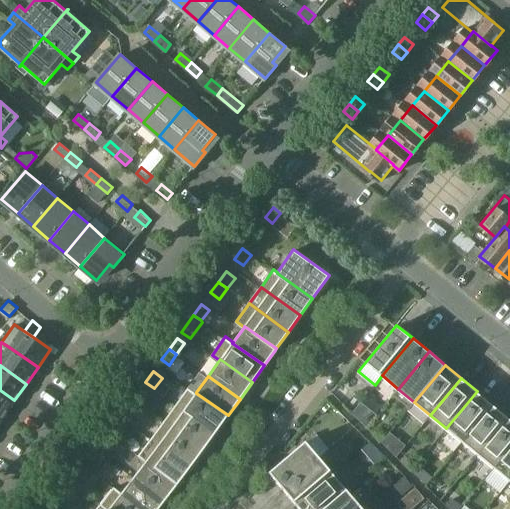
[(154,388),(145,382),(137,393),(146,399),(154,388)]
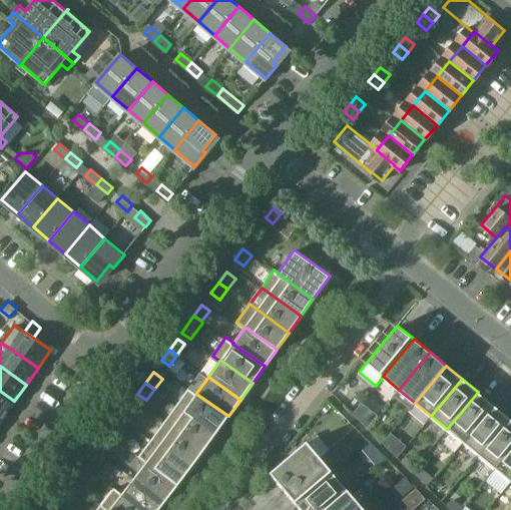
[(216,433),(228,416),(196,394),(196,393),(189,388),(176,405),(216,433)]
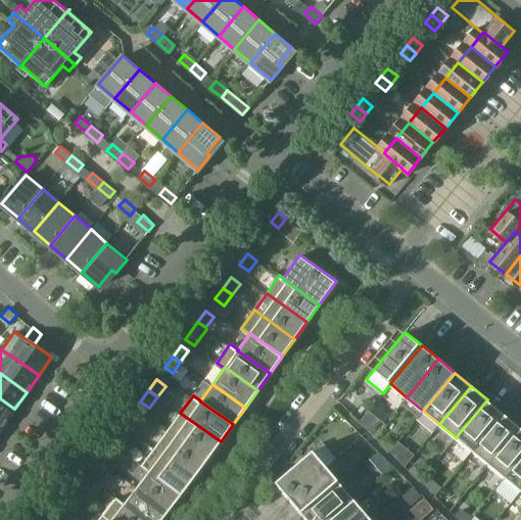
[(0,424),(3,426),(14,409),(0,398),(0,424)]
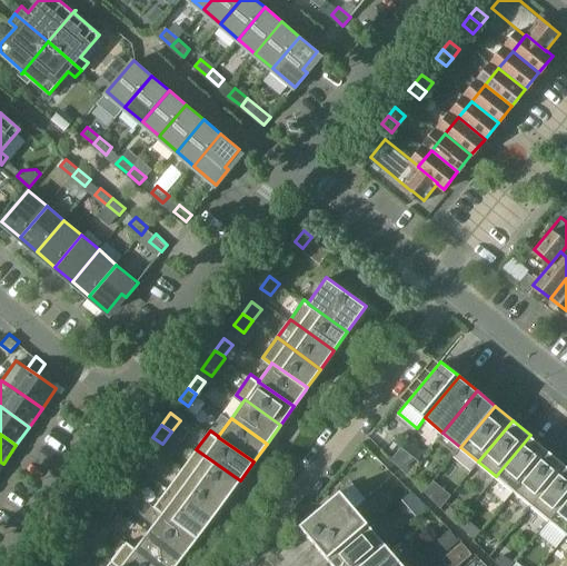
[(548,449),(530,435),(496,476),(514,490),(548,449)]
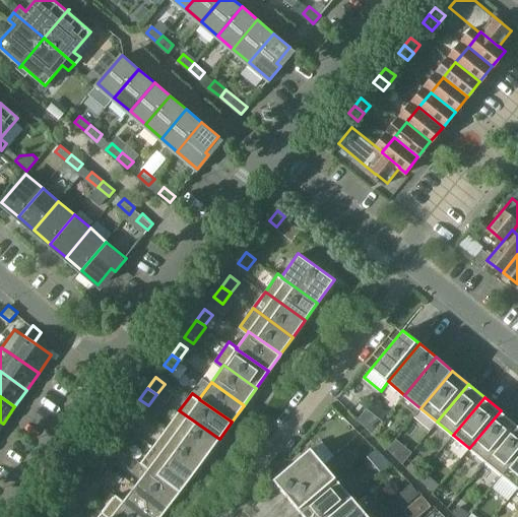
[(123,422),(132,429),(140,417),(131,410),(123,422)]
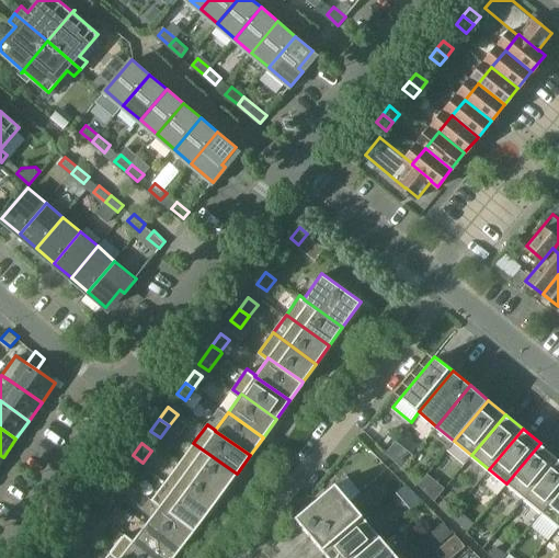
[(237,474),(193,443),(180,462),(223,492),(237,474)]
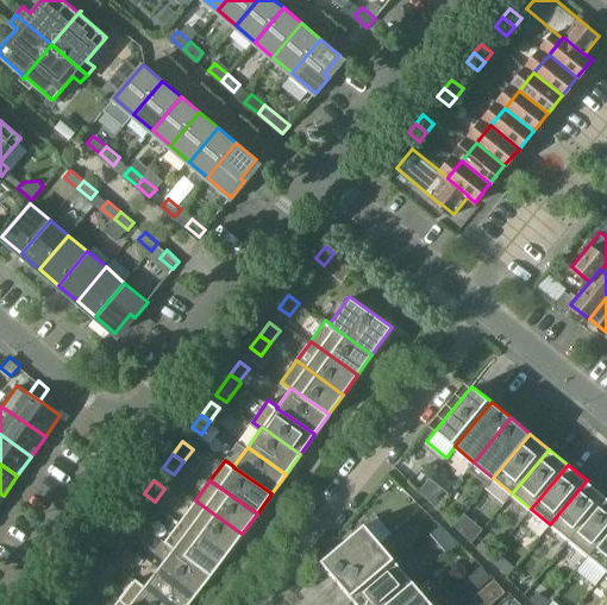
[(606,496),(587,480),(550,524),(569,540),(606,496)]
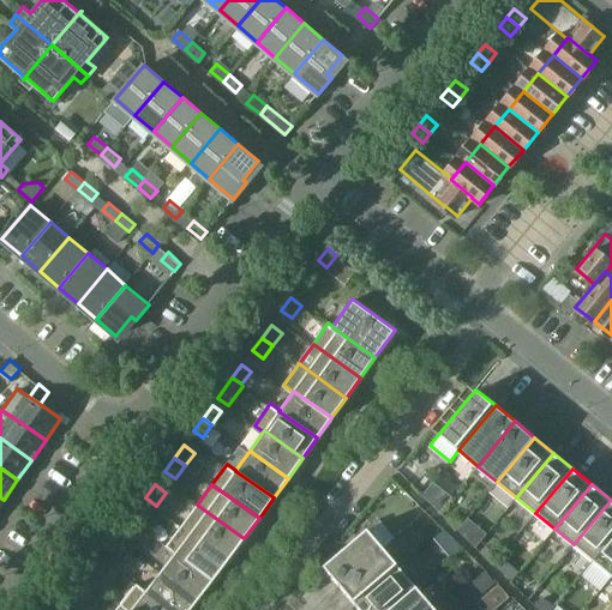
[(156,506),(145,497),(136,511),(147,518),(156,506)]
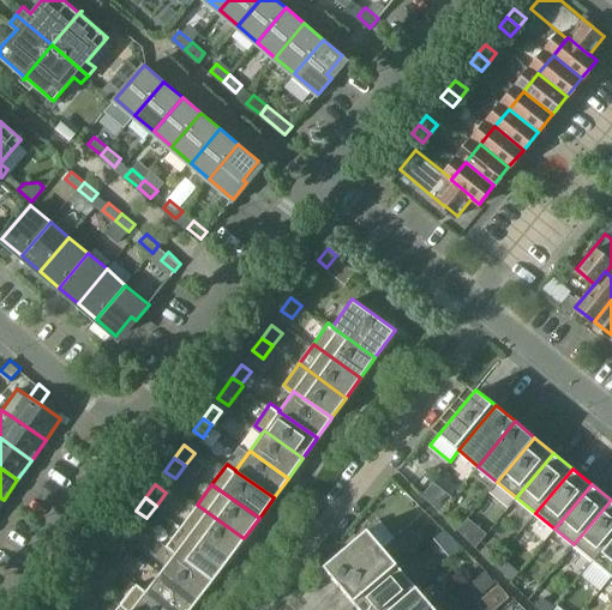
[(611,500),(574,544),(593,560),(611,537),(611,500)]
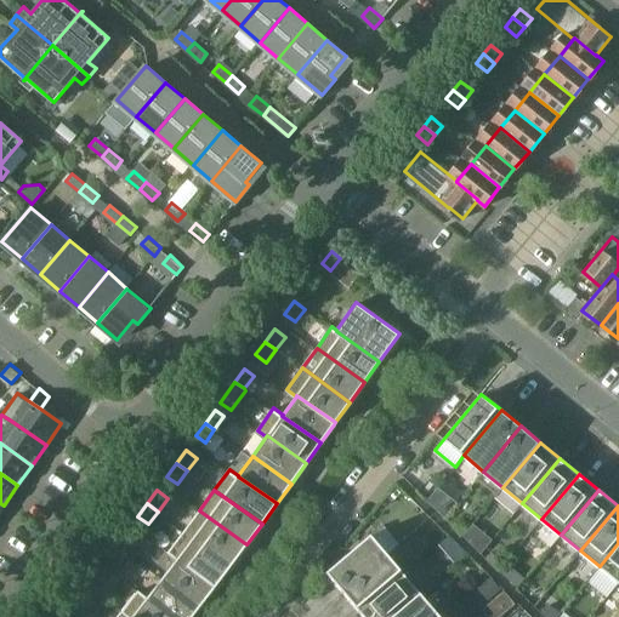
[(199,510),(183,531),(232,566),(246,544),(199,510)]
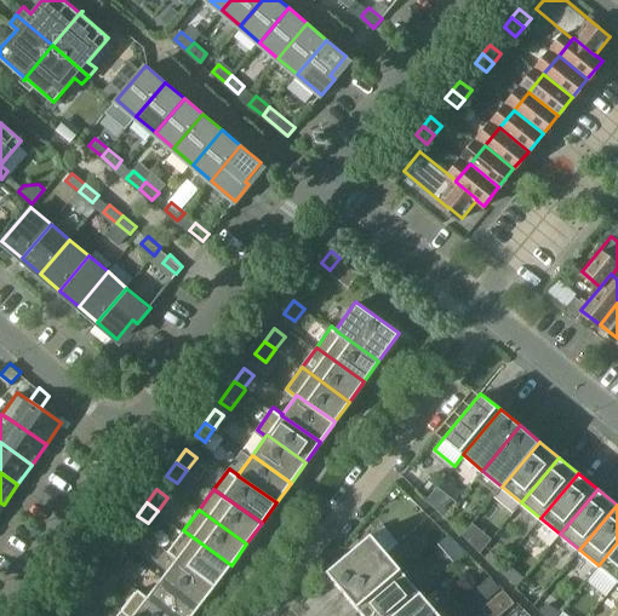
[(453,524),(463,534),(469,527),(461,518),(455,524),(453,524)]
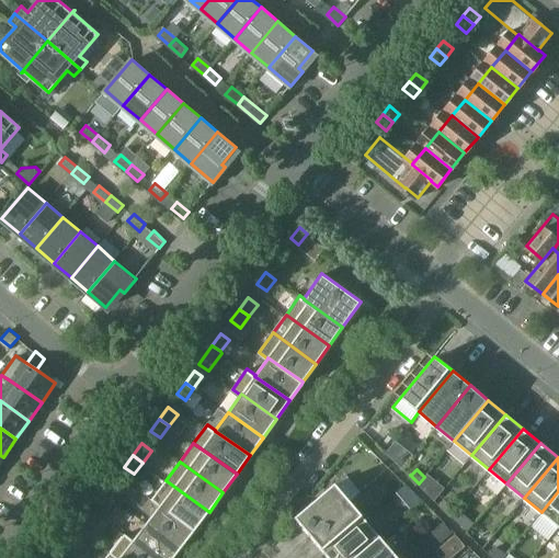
[(100,486),(110,493),(118,481),(109,475),(100,486)]
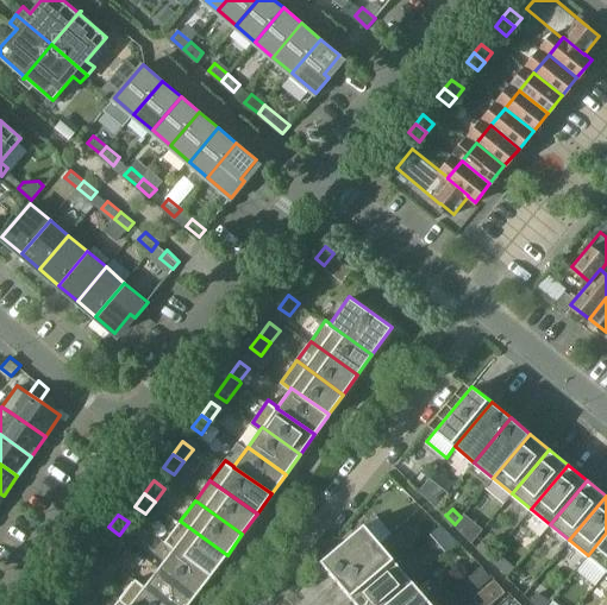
[(465,515),(457,524),(462,529),(470,518),(465,515)]
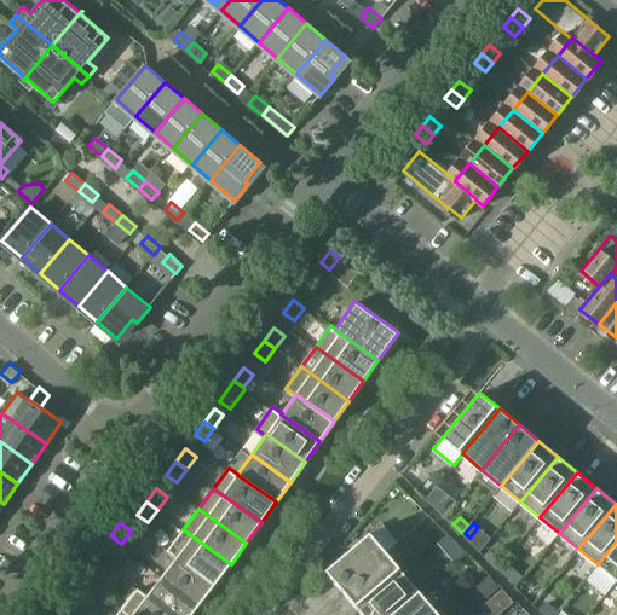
[(177,556),(178,556),(215,584),(231,564),(183,529),(168,550),(177,556)]
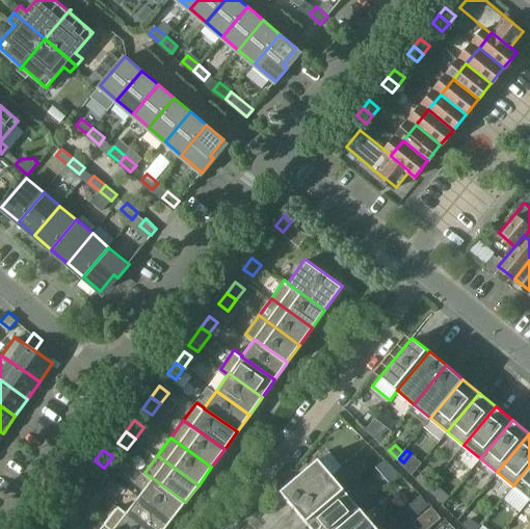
[(377,466),(383,473),(393,465),(386,457),(377,466)]
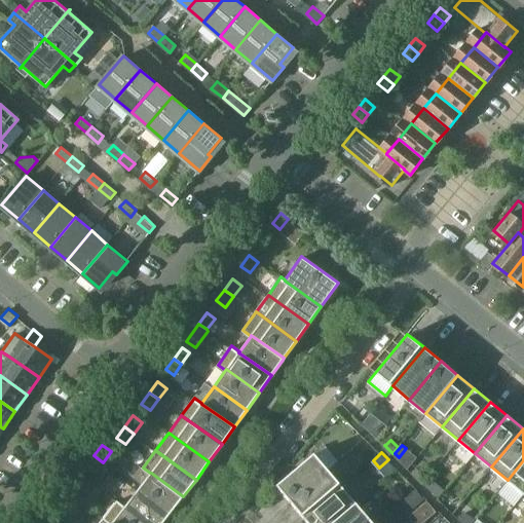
[(276,485),(291,501),(329,470),(314,453),(276,485)]
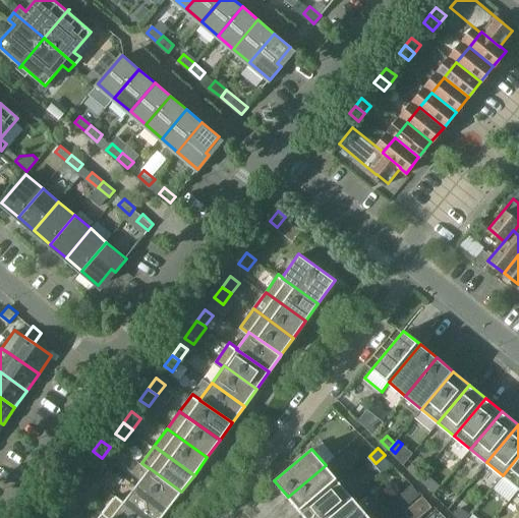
[(94,469),(102,458),(93,451),(84,462),(94,469)]
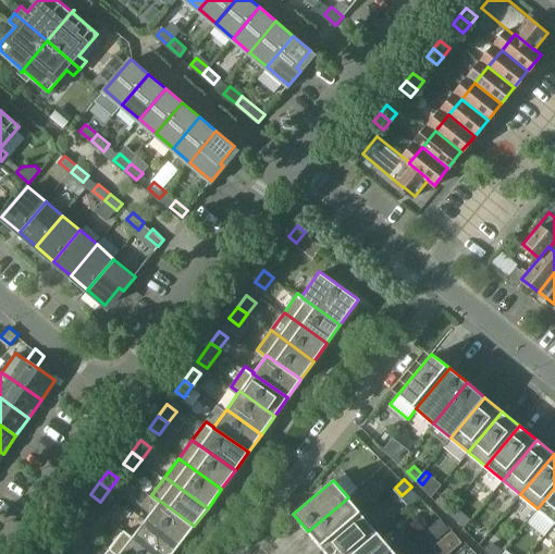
[(554,488),(538,508),(554,521),(554,488)]
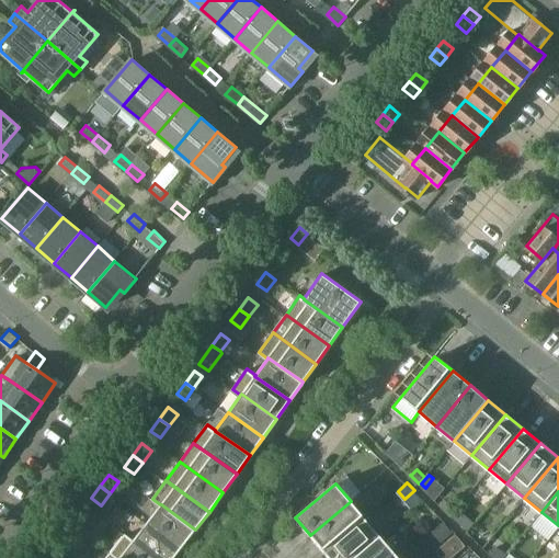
[(445,498),(440,503),(438,504),(452,515),(456,509),(445,498)]
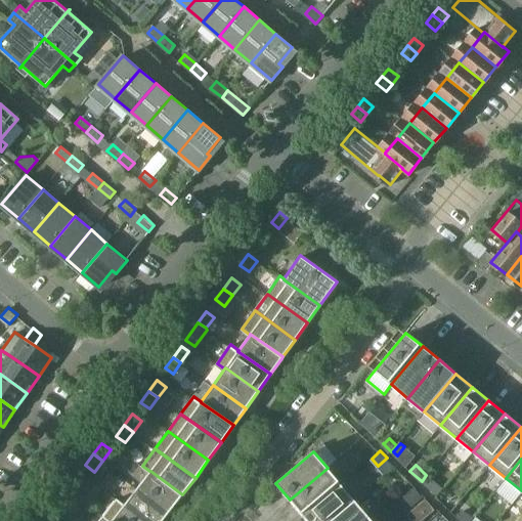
[(341,484),(328,468),(290,500),(304,516),(341,484)]
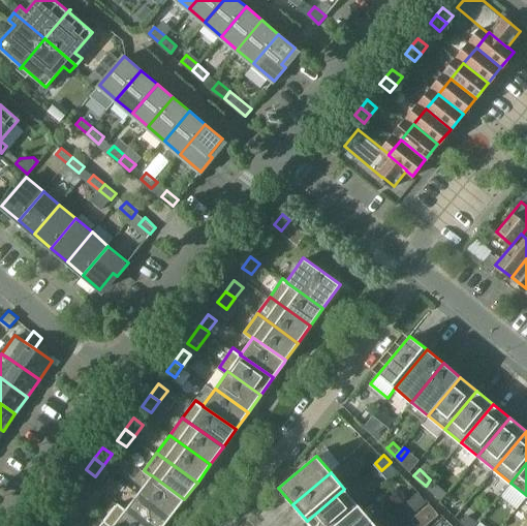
[(151,475),(138,492),(172,517),(184,499),(152,475),(151,475)]
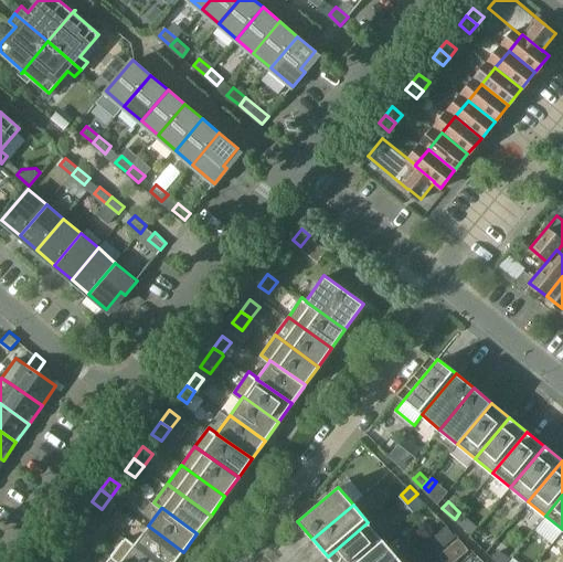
[(89,519),(81,531),(91,539),(99,527),(89,519)]
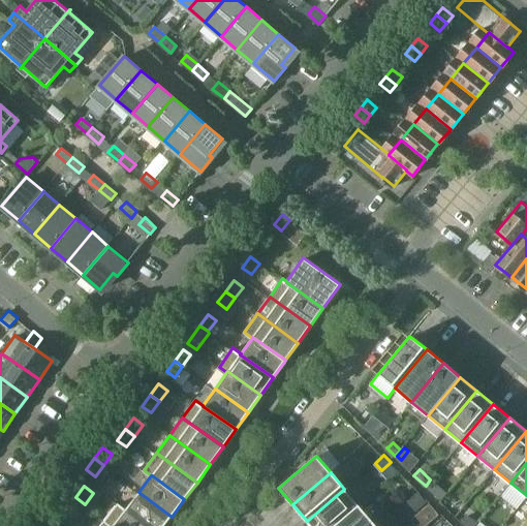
[(333,525),(359,504),(344,489),(307,521),(311,525),(333,525)]
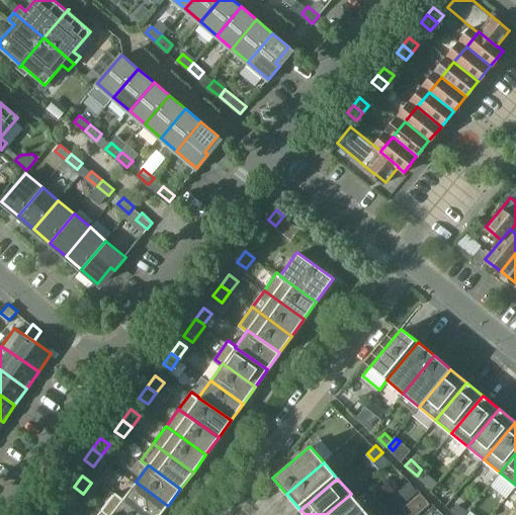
[(410,481),(402,488),(410,498),(418,490),(410,481)]
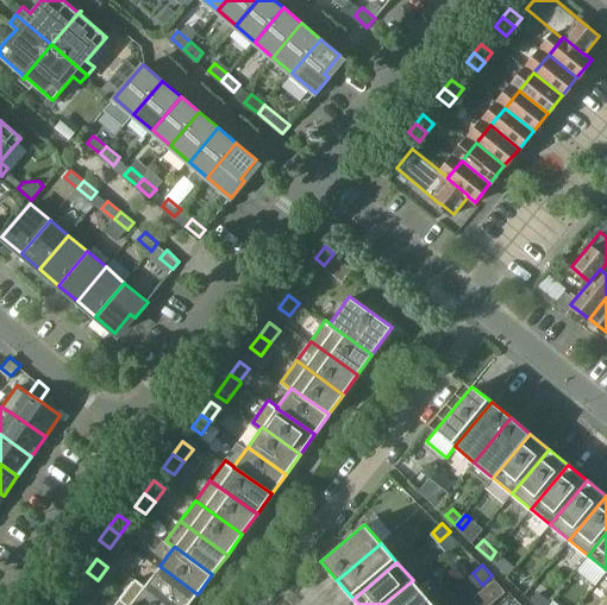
[(145,585),(169,604),(188,604),(196,594),(198,594),(160,566),(145,585)]
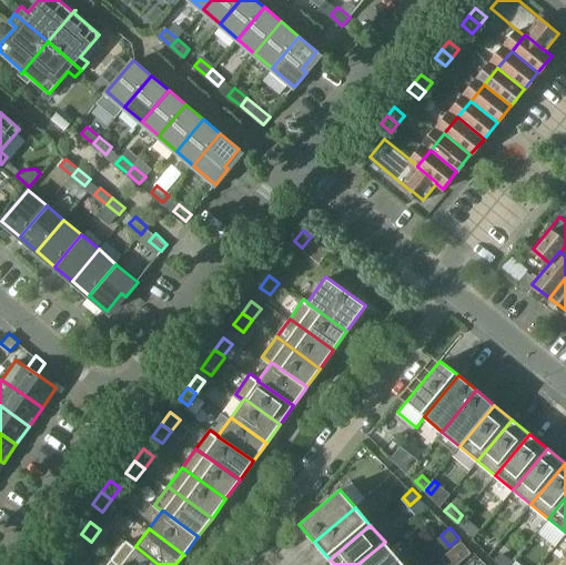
[(91,542),(81,534),(72,546),(82,553),(91,542)]
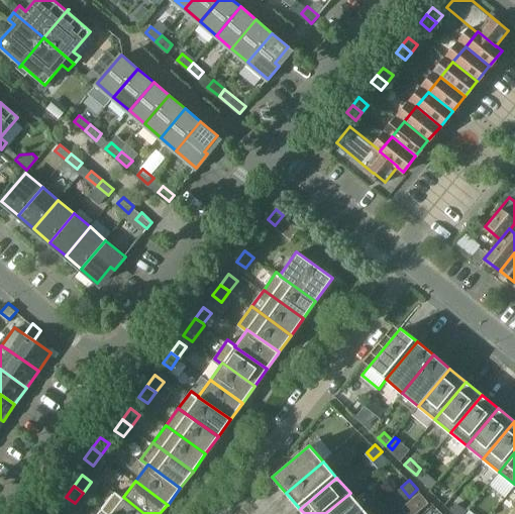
[(102,508),(108,513),(109,513),(110,513),(143,513),(123,497),(116,491),(102,508)]
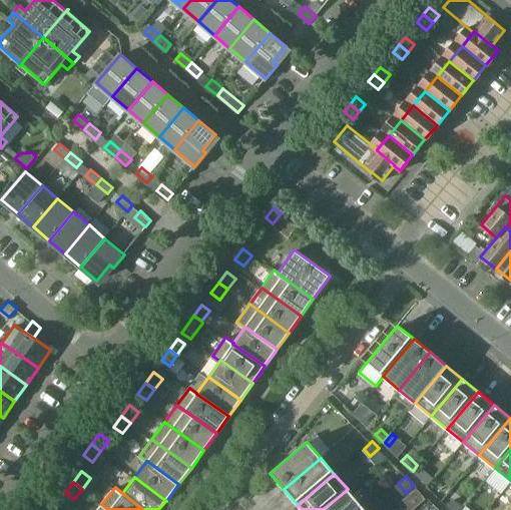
[(405,497),(414,508),(427,498),(417,487),(405,497)]
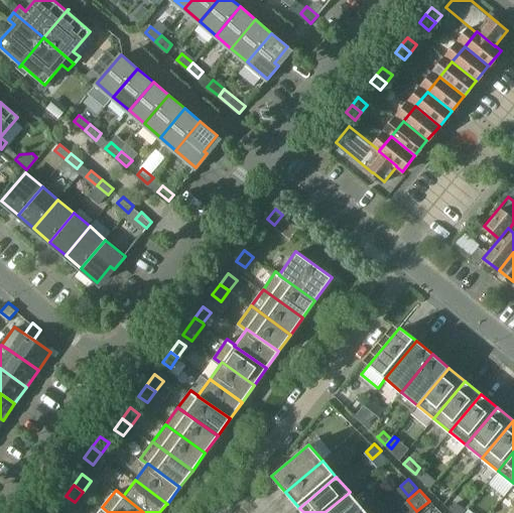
[(325,512),(357,512),(363,508),(350,492),(325,512)]
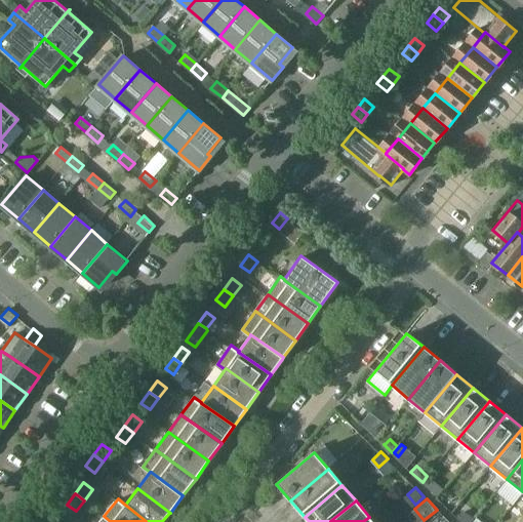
[(458,517),(465,521),(473,521),(475,519),(464,511),(458,517)]
